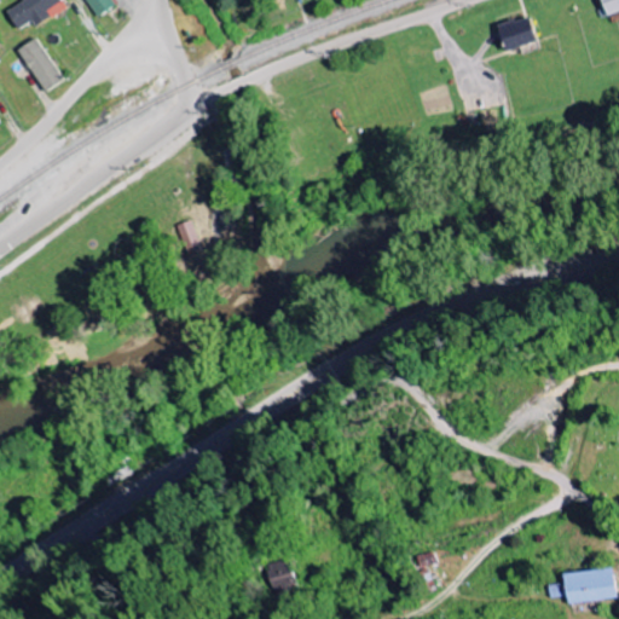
[(18,0),(5,9),(18,30),(33,22),(35,28),(67,10),(61,0),(18,0)]
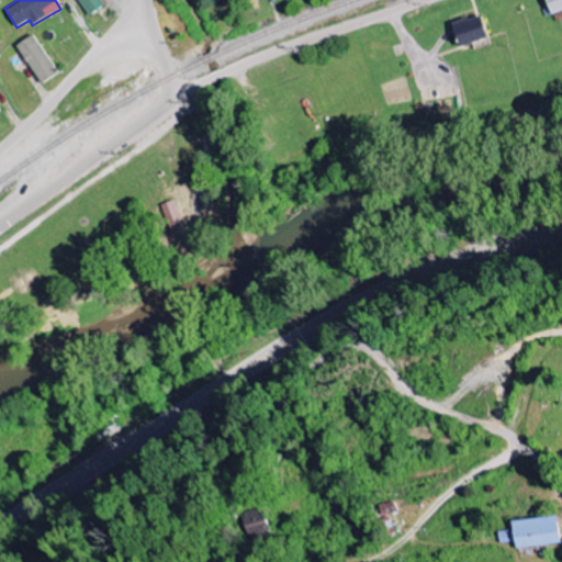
[(104,6),(100,0),(77,0),(89,17),(104,6)]
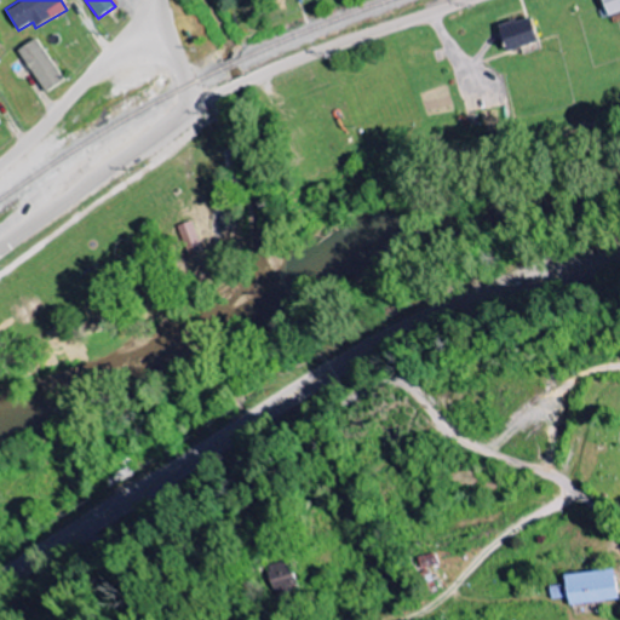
[(619,0),(601,0),(607,16),(619,11),(619,0)]
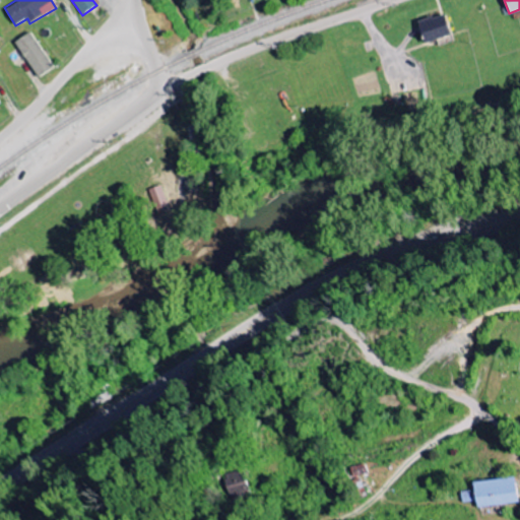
[(424,43),(450,35),(443,13),(417,21),(424,43)]
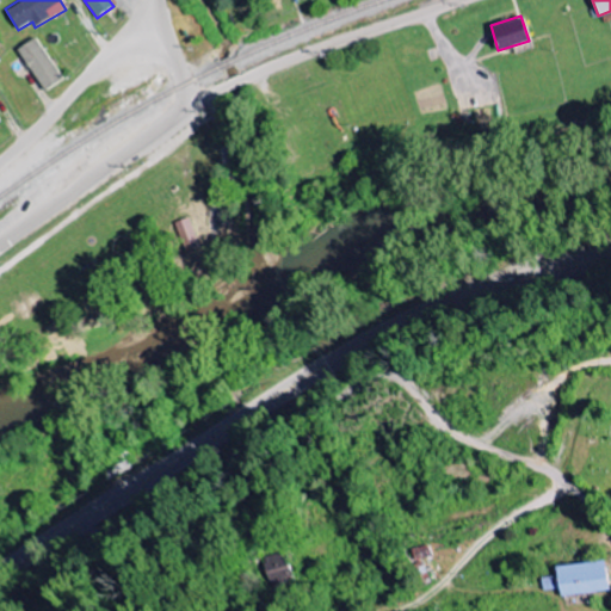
[(63,79),(36,38),(18,50),(45,92),(63,79)]
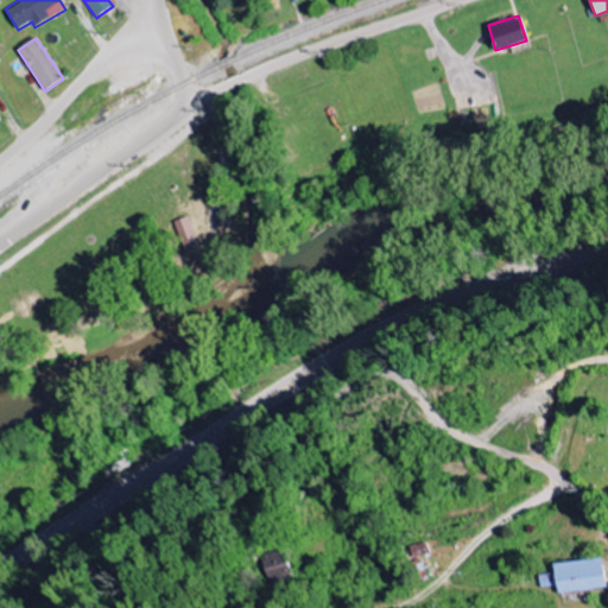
[(173,222),(185,251),(198,245),(188,216),(173,222)]
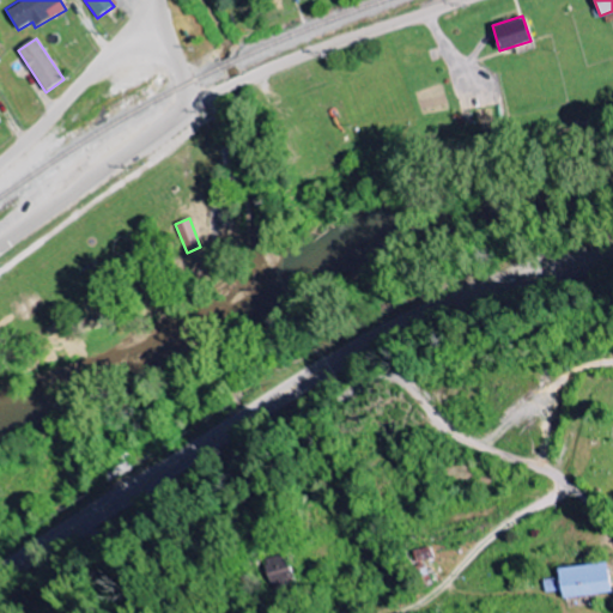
[(411,552),(414,563),(430,558),(426,547),(411,552)]
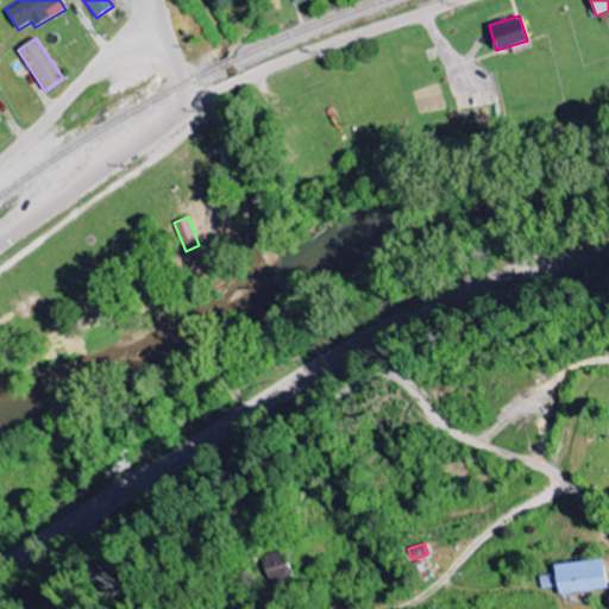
[(259,554),(264,583),(286,579),(281,552),(259,554)]
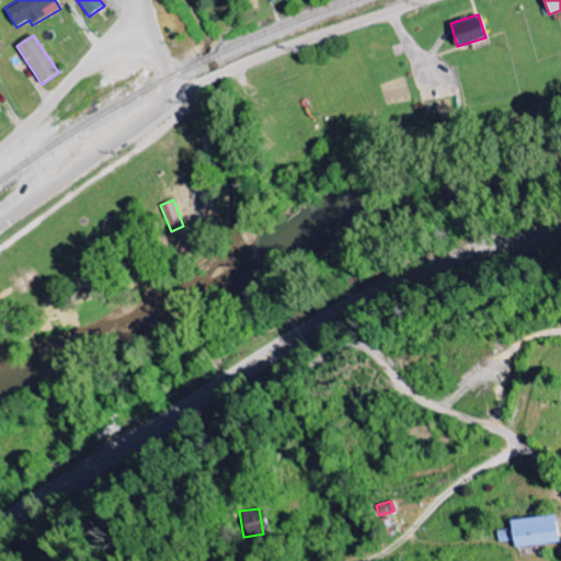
[(557,541),(552,514),(507,522),(512,549),(557,541)]
